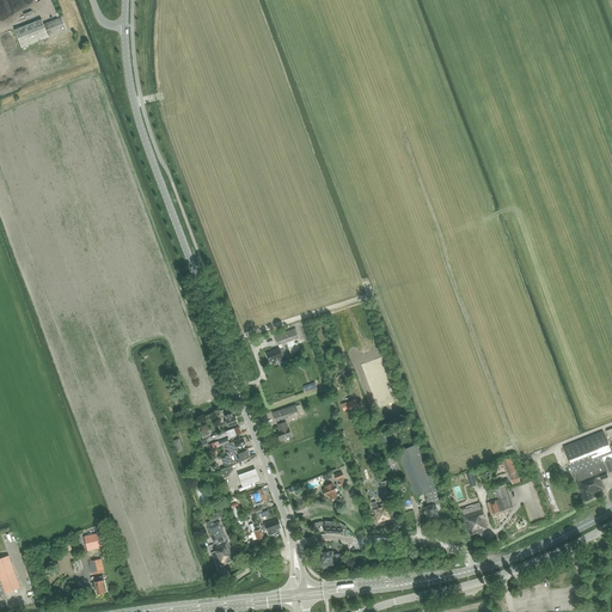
[(22,47),(48,37),(48,36),(66,29),(62,18),(44,25),(42,19),(14,30),(22,47)]
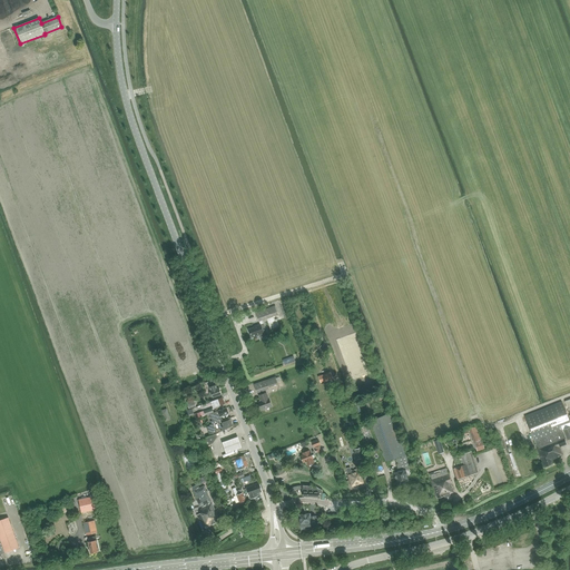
[(275,306),(256,313),(258,322),(263,320),(278,314),(275,306)]
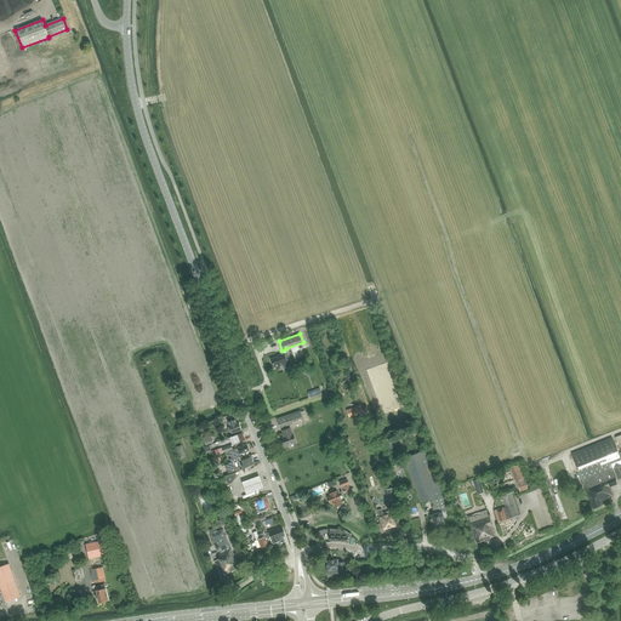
[(279,355),(271,359),(274,368),(283,365),(283,368),(291,365),(288,353),(284,354),(284,353),(283,353),(279,355)]
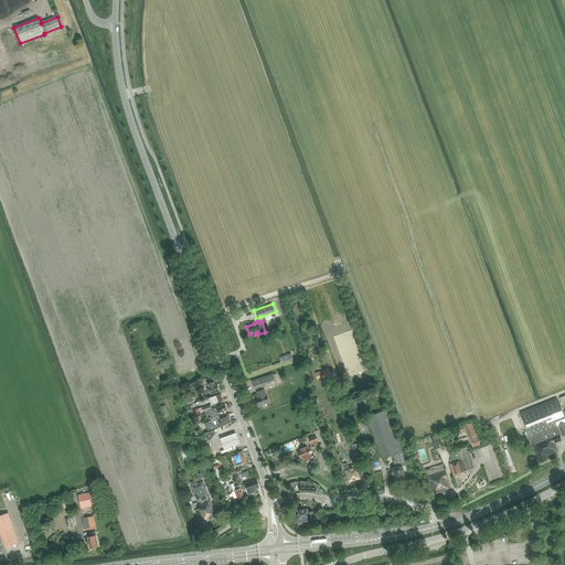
[(327,369),(316,373),(318,380),(330,375),(327,369)]
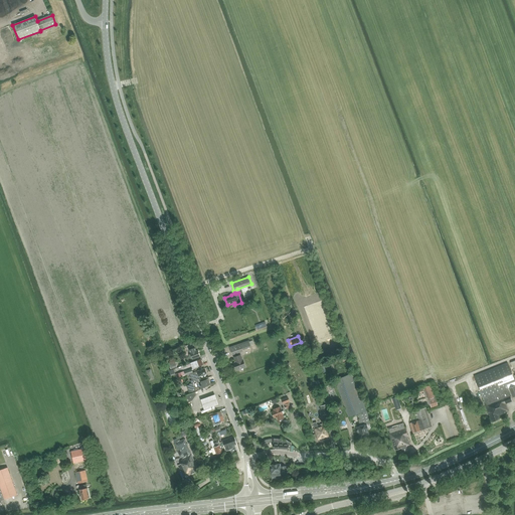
[(248,340),(229,347),(232,355),(243,351),(242,349),(250,346),(248,340)]
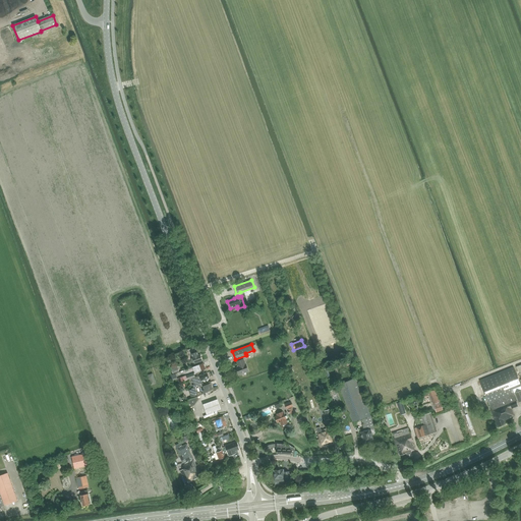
[(197,352),(191,354),(193,358),(192,358),(191,359),(192,362),(193,363),(194,363),(203,360),(200,354),(198,355),(197,352)]
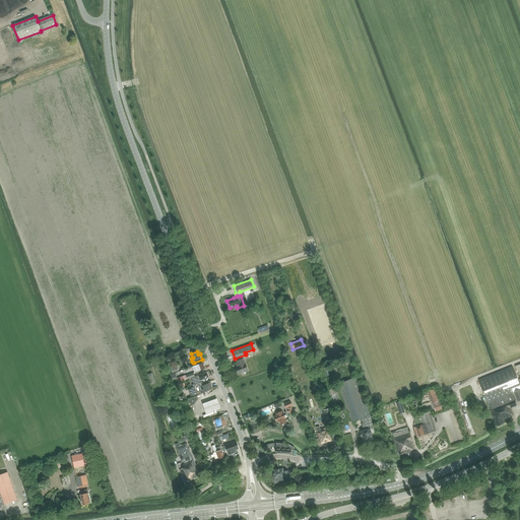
[(239,366),(236,367),(239,374),(248,371),(245,363),(245,364),(243,359),(237,361),(239,366)]
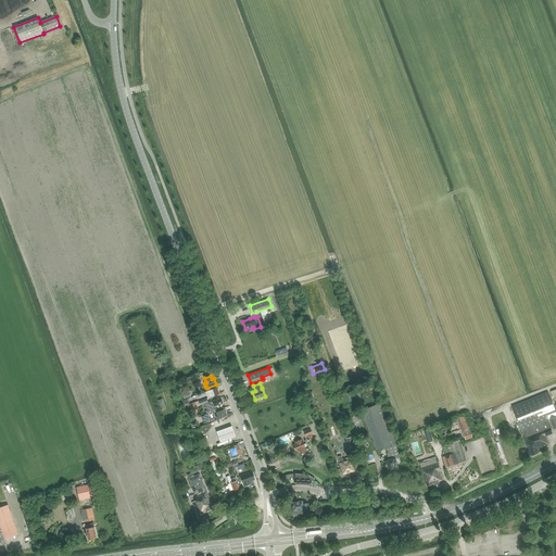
[(206,392),(209,399),(219,394),(217,388),(206,392)]
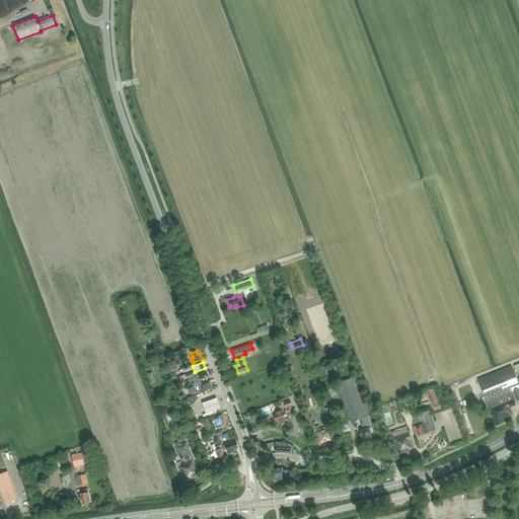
[(178,370),(176,364),(170,366),(172,372),(178,370)]
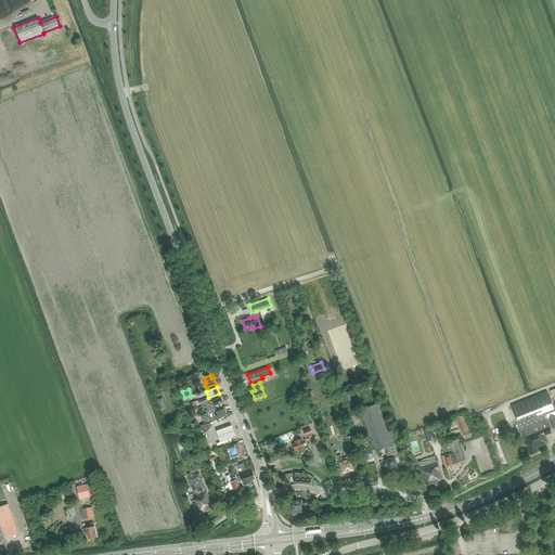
[(512,404),(524,437),(550,427),(551,429),(554,427),(554,411),(547,390),(512,404)]
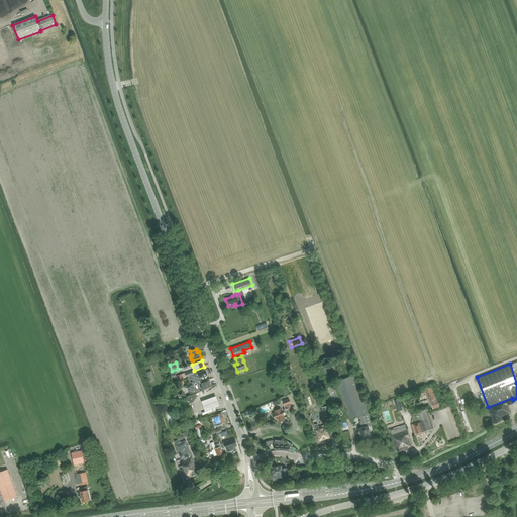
[(195,390),(194,385),(202,382),(201,378),(208,376),(206,370),(194,375),(191,376),(193,382),(191,382),(192,385),(190,386),(187,387),(190,395),(200,391),(199,388),(195,390)]
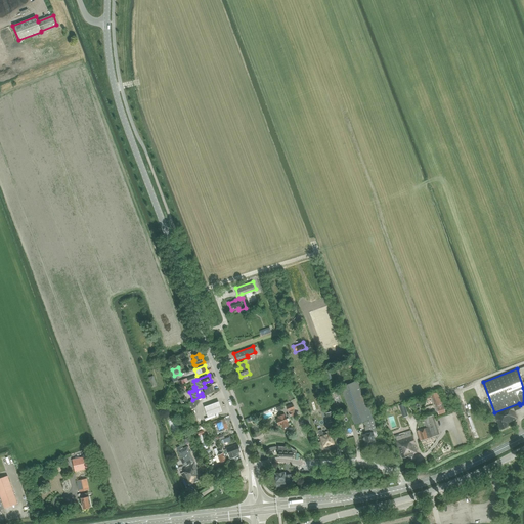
[(358,380),(341,387),(355,425),(363,422),(373,418),(358,380)]
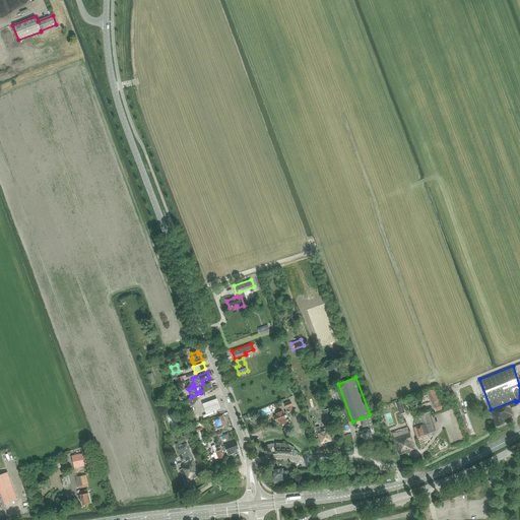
[(202,390),(203,392),(212,389),(210,383),(203,385),(204,389),(202,390)]
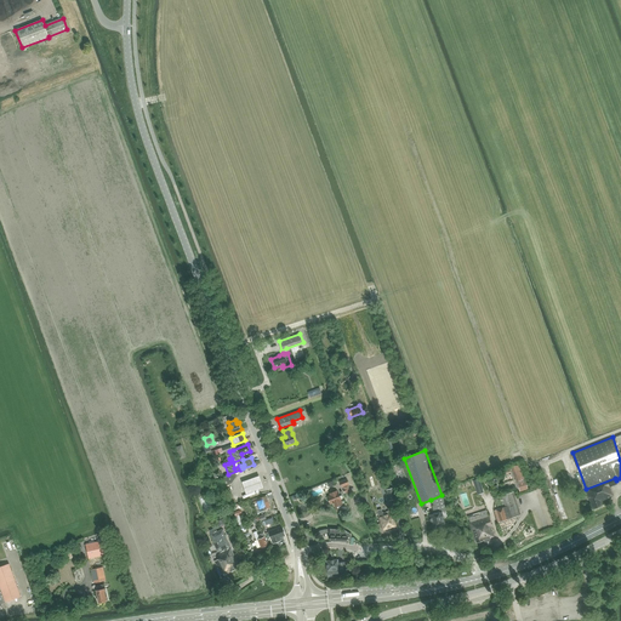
[(519,465),(512,467),(513,472),(517,482),(517,483),(520,493),(528,489),(525,480),(524,479),(522,469),(519,465)]
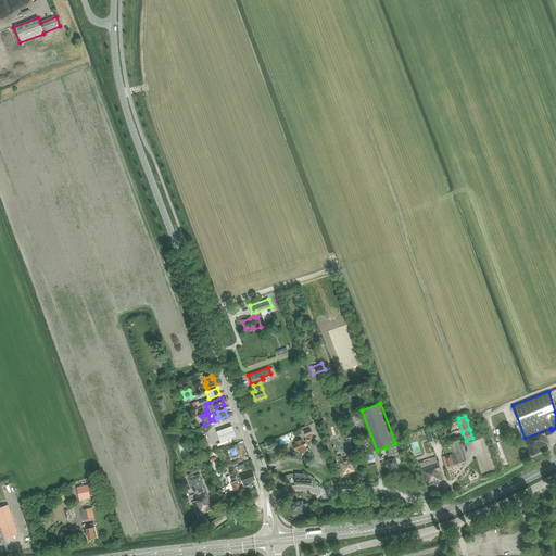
[(201,427),(204,433),(207,432),(212,426),(211,424),(201,427)]
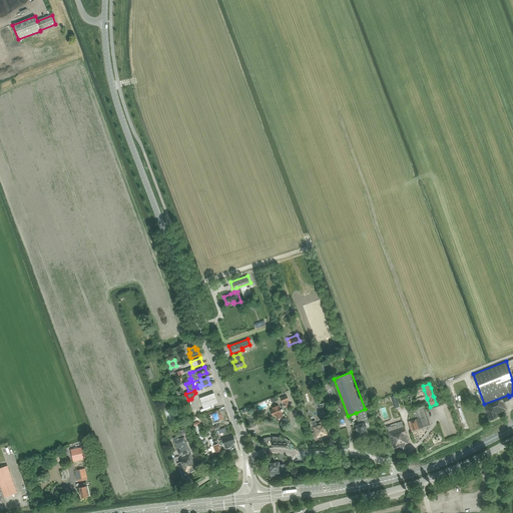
[(213,393),(199,397),(202,408),(217,403),(213,393)]
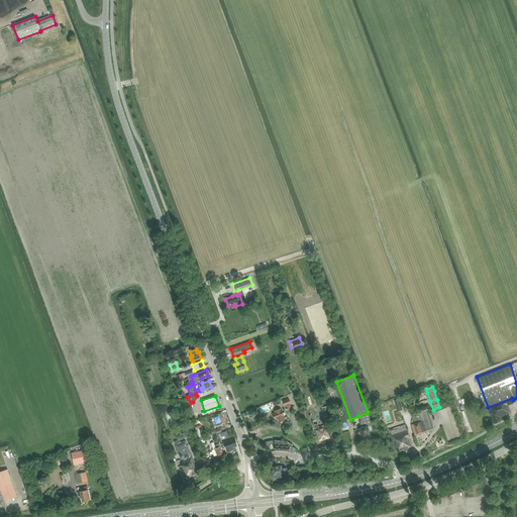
[(488,407),(494,423),(501,420),(500,417),(507,414),(506,413),(510,412),(508,405),(514,403),(513,400),(512,398),(488,407)]
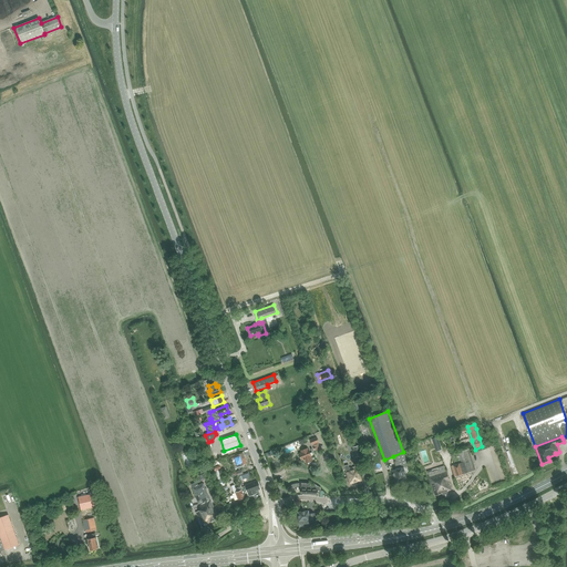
[(353,447),(356,457),(362,455),(359,445),(353,447)]
